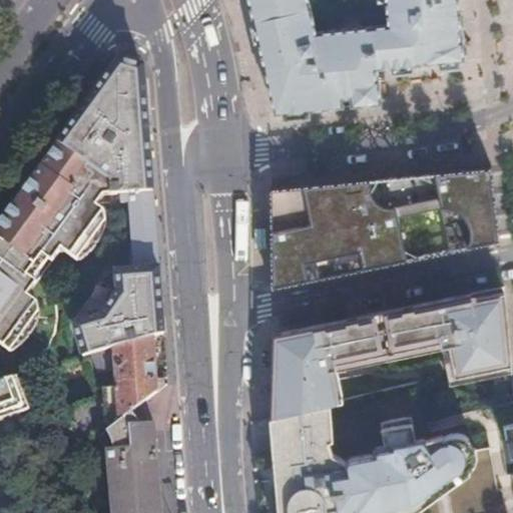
[(249,0),(276,111),(381,101),(378,66),(464,58),(458,0),(249,0)]
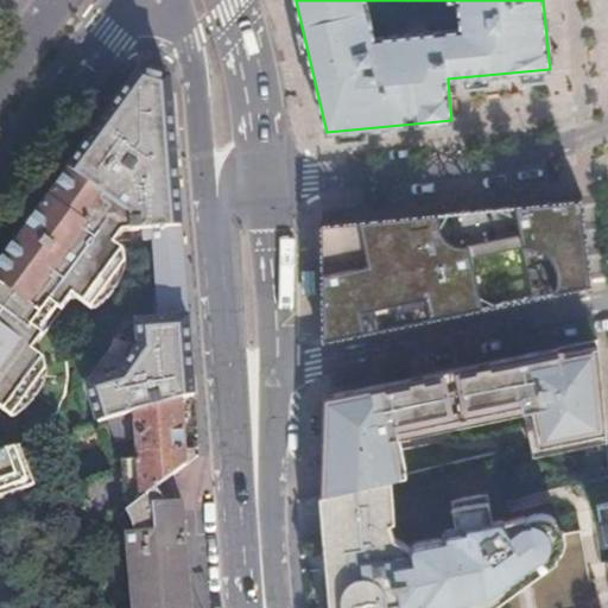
[(149,68),(68,169),(130,214),(131,249),(153,247),(153,251),(182,249),(177,192),(172,133),(171,120),(168,78),(149,68)]
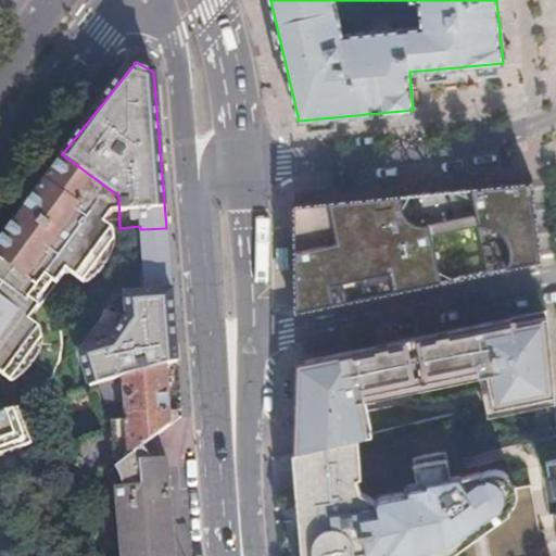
[(62,154),(0,238),(0,258),(33,283),(37,277),(52,288),(64,273),(70,272),(83,281),(119,230),(119,228),(118,196),(62,154)]
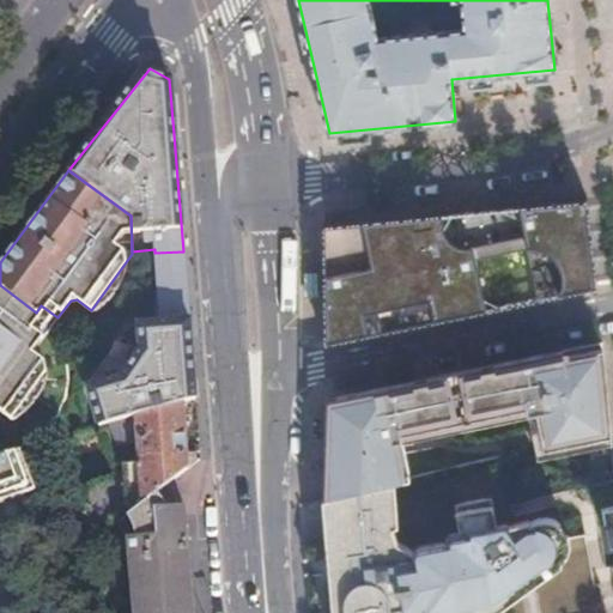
[(595,201),(325,224),(331,340),(602,287),(595,201)]
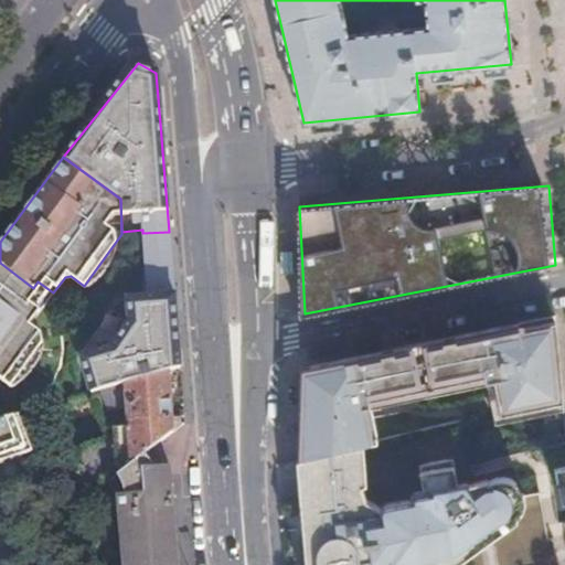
[(176,304),(169,232),(142,233),(148,297),(145,297),(146,306),(176,304)]
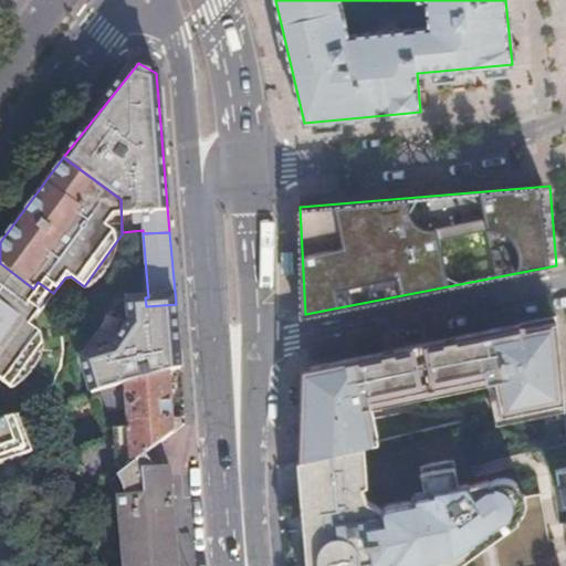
[(0,263),(0,457),(33,447),(17,412),(0,415),(0,368),(1,369),(10,376),(35,341),(31,318),(49,300),(0,263)]
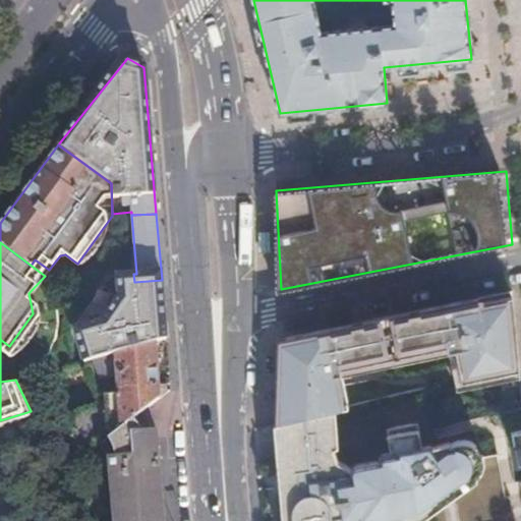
[(35,259),(31,266),(45,276),(49,270),(35,259)]
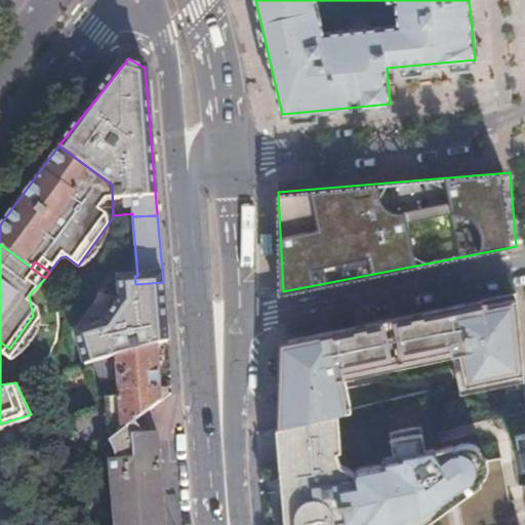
[(165,313),(163,282),(135,284),(134,276),(110,277),(74,329),(84,365),(101,361),(155,346),(167,342),(165,313)]
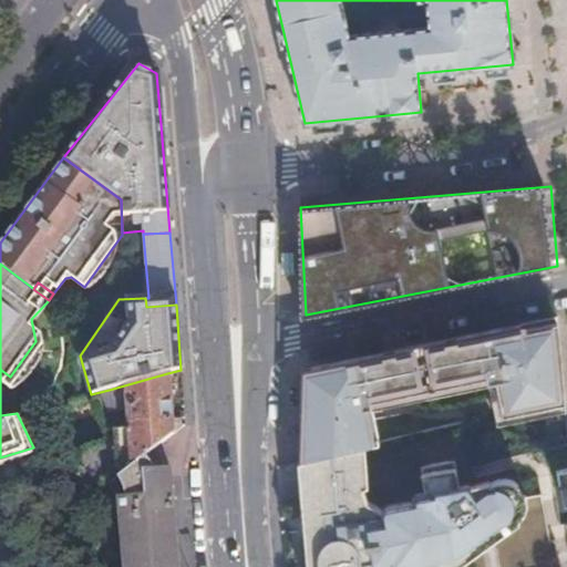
[(303,368),(298,461),(364,446),(462,424),(472,468),(566,444),(566,433),(556,318),(303,368)]
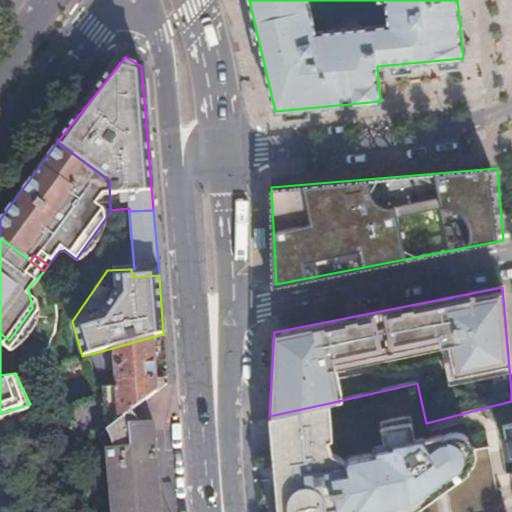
[(61,404),(71,423),(76,454),(108,428),(133,409),(156,391),(151,337),(98,352),(99,364),(102,387),(109,387),(110,393),(106,393),(61,404)]
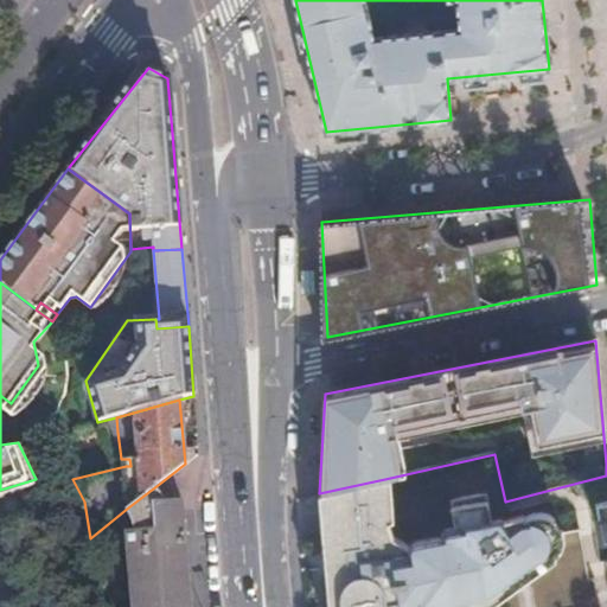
[(116,417),(97,422),(51,435),(58,449),(117,432),(116,417)]
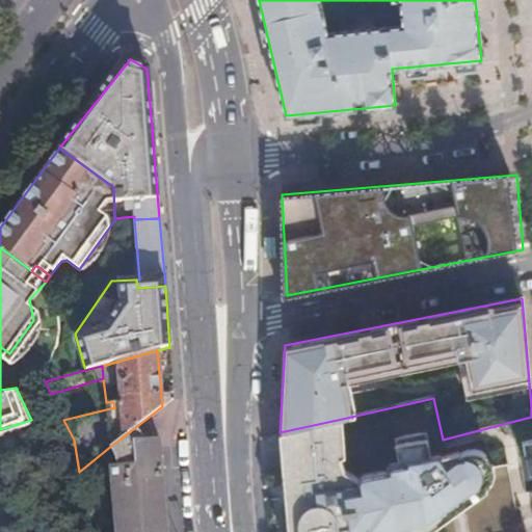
[(342,419),(280,432),(285,486),(289,531),(431,531),(460,511),(486,491),(484,489),(488,486),(491,482),(493,476),(493,471),(491,464),(489,466),(483,457),(485,456),(479,452),(475,450),(468,450),(462,451),(459,453),(457,452),(440,456),(439,454),(430,456),(425,432),(395,437),(399,463),(388,466),(389,471),(362,476),(358,480),(345,472),(340,457),(344,456),(342,419)]
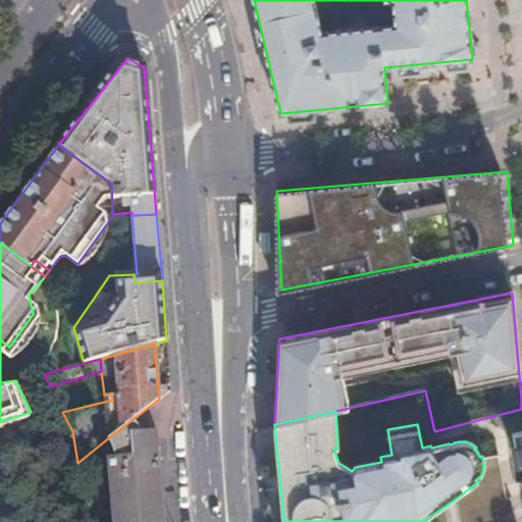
[(142,436),(153,436),(153,432),(157,427),(156,426),(141,428),(136,417),(110,436),(114,456),(132,455),(131,446),(143,445),(142,436)]
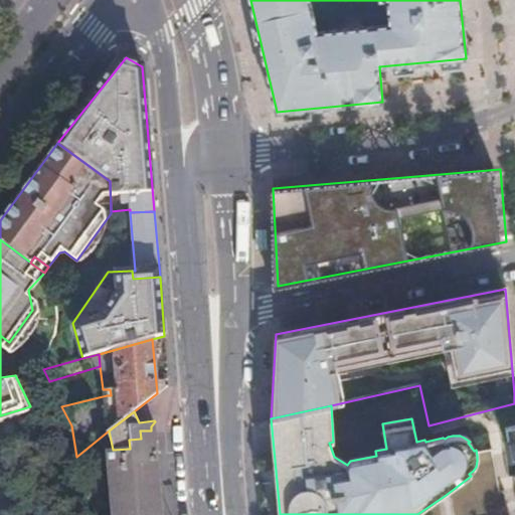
[(514,424),(504,427),(510,460),(512,460),(514,459),(514,424)]
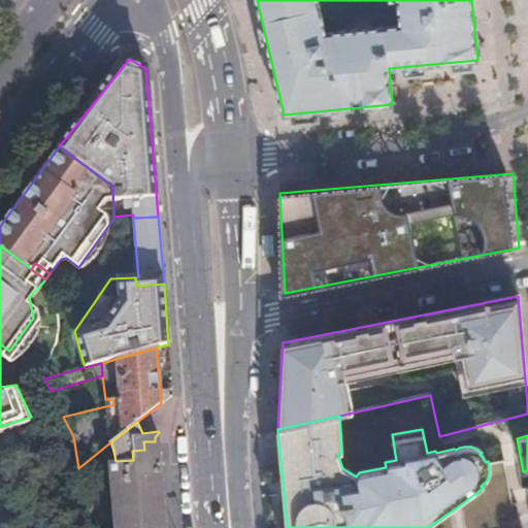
[(156,447),(112,496),(114,527),(166,527),(159,440),(155,441),(156,447)]
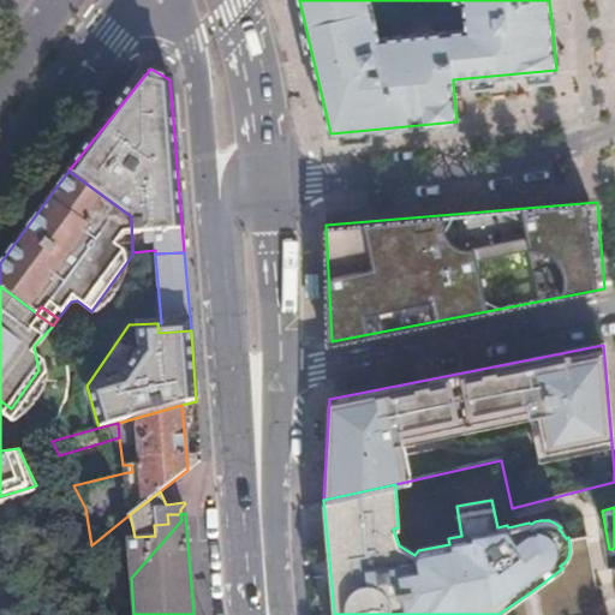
[(135,537),(127,537),(131,578),(181,520),(180,514),(167,514),(168,524),(154,525),(155,536),(135,537)]
